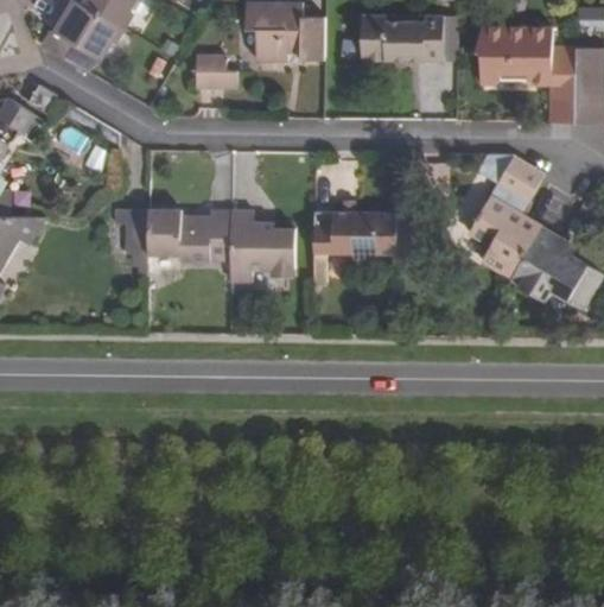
[(42,45),(86,71),(94,57),(99,59),(118,25),(75,0),(58,0),(50,16),(56,20),(42,45)]
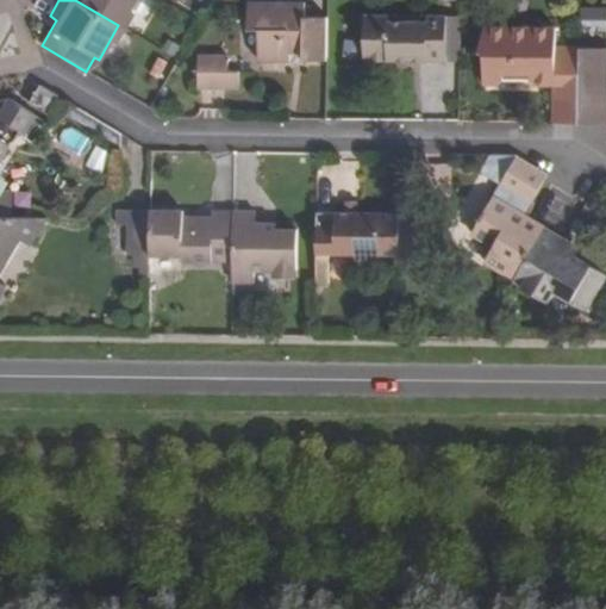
[(75,0),(118,25),(132,0),(75,0)]
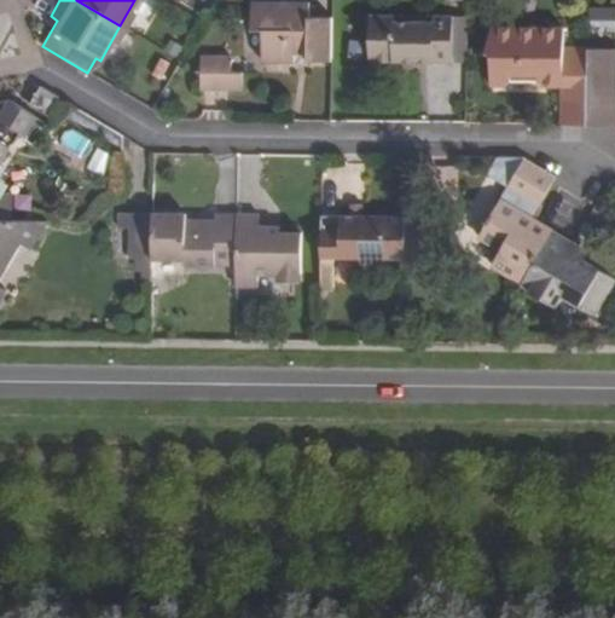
[(305,61),(329,59),(329,19),(307,19),(307,5),(250,4),(250,30),(261,30),(260,63),(290,63),(291,64),(296,63),(299,61),(299,53),(305,53),(305,61)]
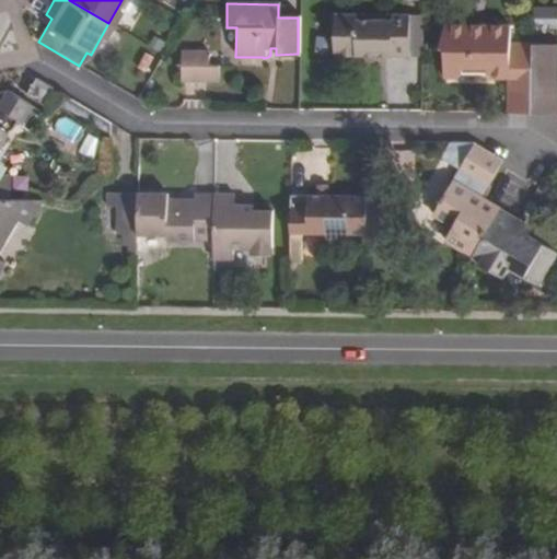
[(556,23),(556,6),(534,7),(535,24),(556,23)]
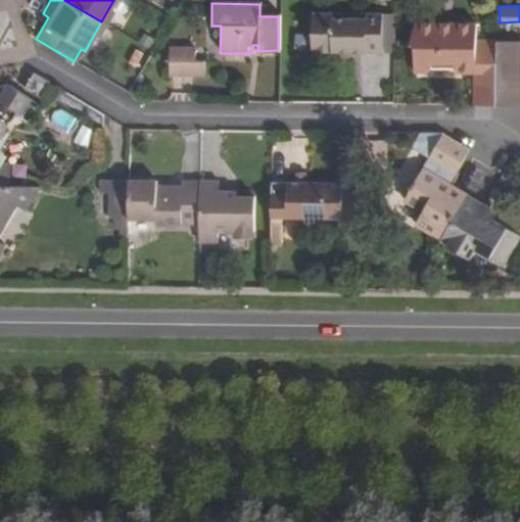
[(308,15),(308,47),(316,53),(379,53),(379,16),(362,16),(362,21),(329,20),(330,15),(308,15)]
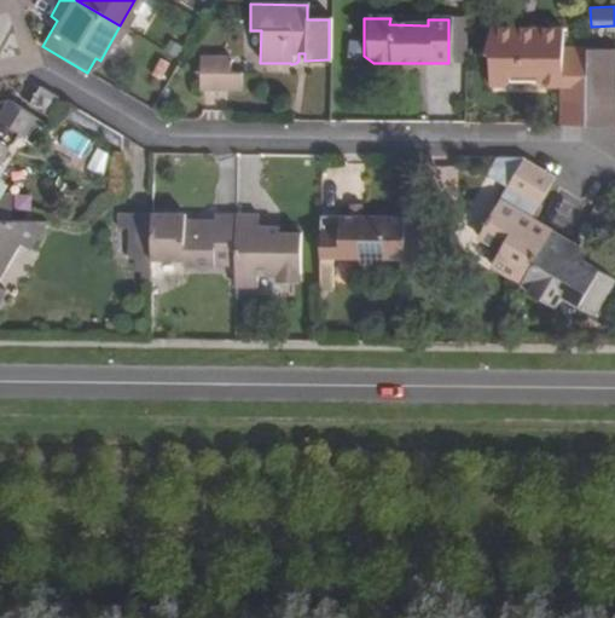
[(488,53),(487,85),(505,85),(506,79),(537,80),(539,86),(561,86),(585,86),(585,47),(562,46),(562,29),(488,28),(482,53),(488,53)]
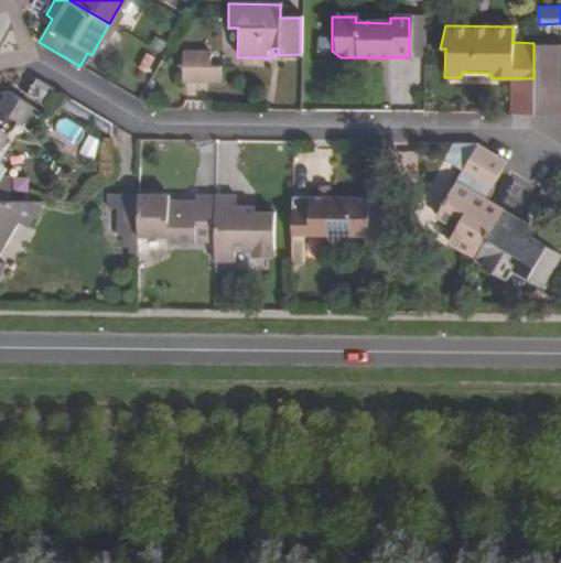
[(533,78),(532,114),(559,115),(560,43),(533,43),(533,78)]
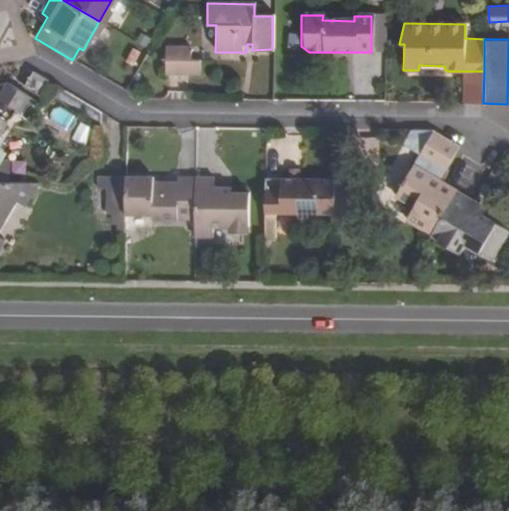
[(165,47),(165,75),(199,75),(199,60),(189,60),(189,48),(165,47)]
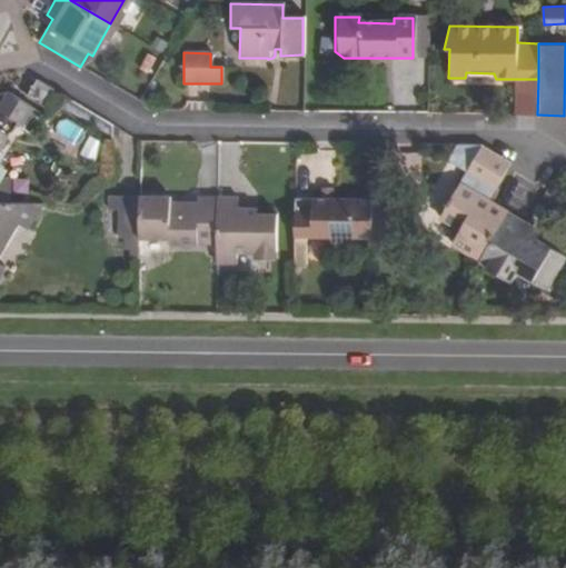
[(516,79),(515,115),(537,115),(538,79),(516,79)]
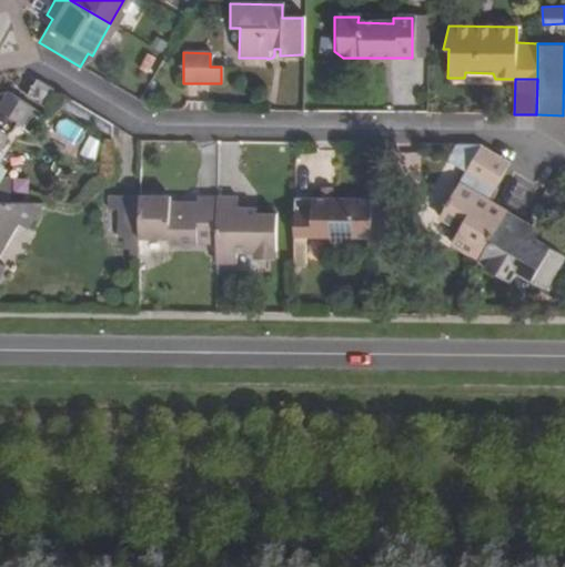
[(24,97),(41,107),(51,90),(34,80),(24,97)]
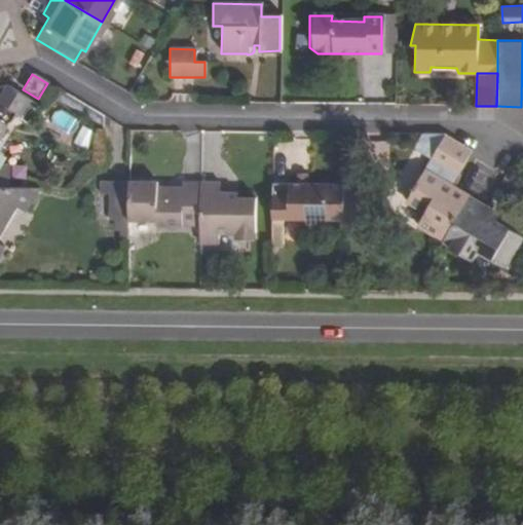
[(0,100),(21,116),(32,102),(7,82),(0,91),(0,100)]
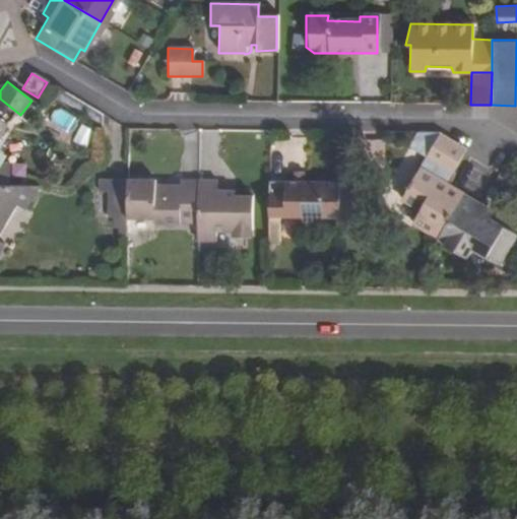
[(412,222),(437,237),(461,194),(445,183),(465,149),(438,132),(416,132),(407,147),(425,158),(400,198),(419,210),(412,222)]
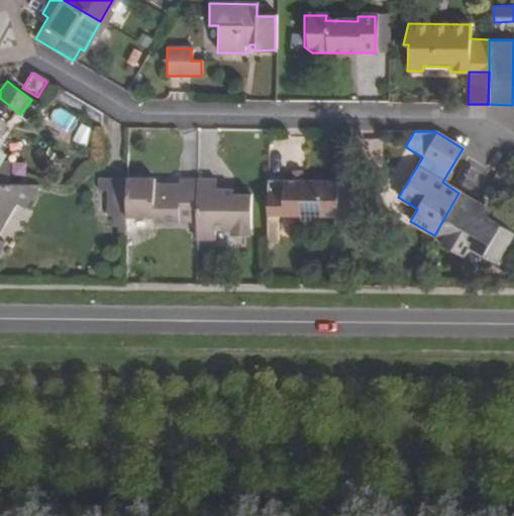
[(0,183),(7,184),(8,164),(0,163),(0,183)]
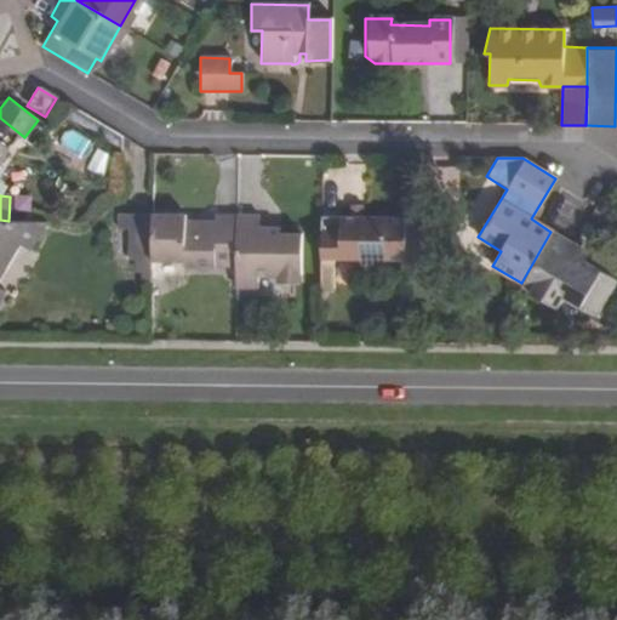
[(127,252),(150,252),(150,215),(129,215),(127,252)]
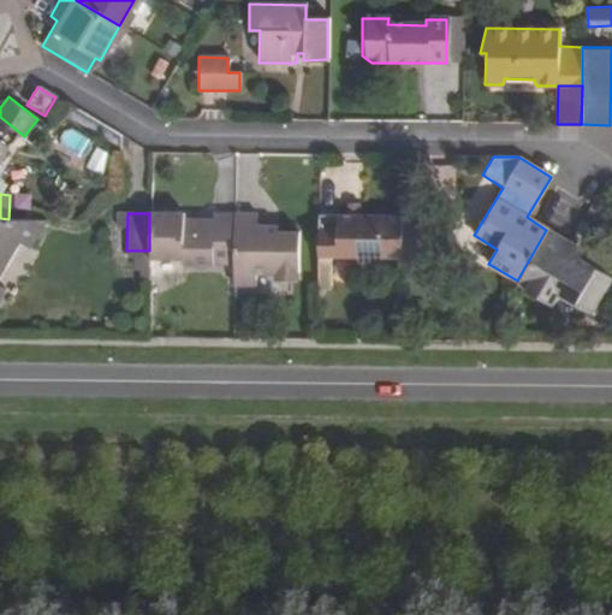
[(149,250),(148,254),(182,254),(182,270),(232,270),(233,214),(212,214),(211,223),(182,223),(182,213),(149,213),(149,250)]
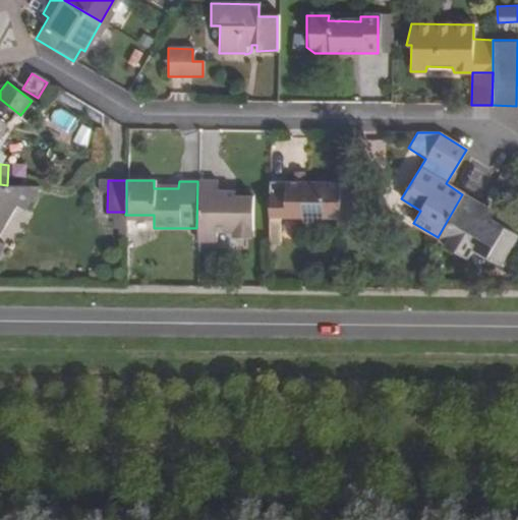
[(269,180),(269,219),(301,219),(301,229),(323,229),(323,220),(339,220),(340,181),(269,180)]
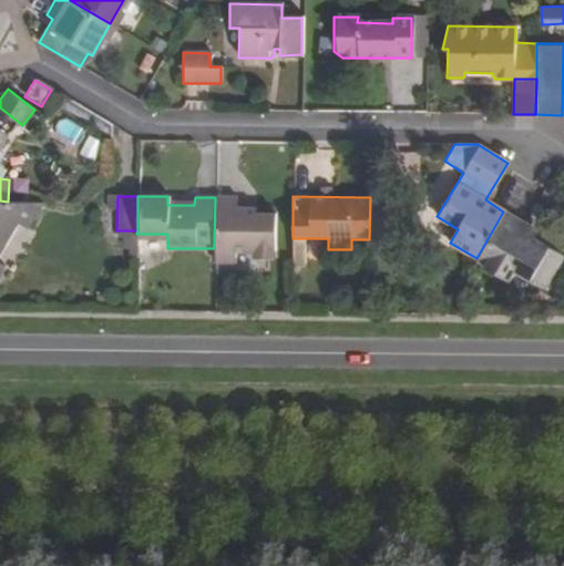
[(214,248),(214,268),(234,268),(235,257),(252,257),(252,263),(274,263),(275,218),(254,218),(237,218),(237,212),(236,197),(215,197),(214,248)]
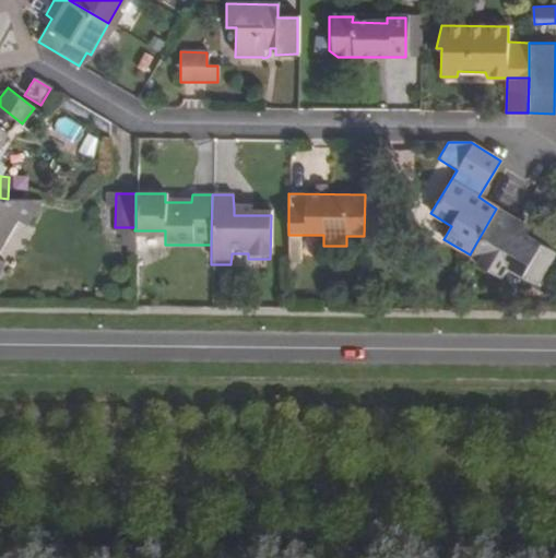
[(382,194),(365,194),(364,236),(382,236),(382,194)]
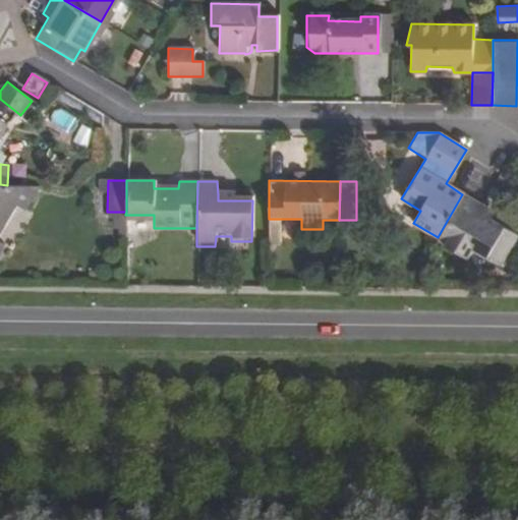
[(0,231),(16,206),(24,210),(39,185),(7,185),(0,184),(0,254),(9,238),(0,234),(0,231)]
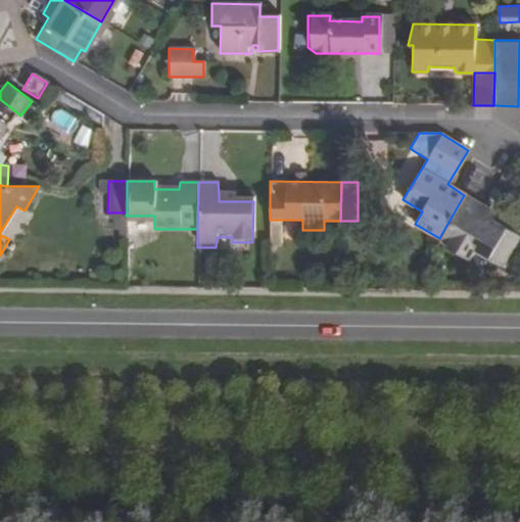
[(474,250),(502,266),(519,236),(494,222),(482,215),(486,206),(464,195),(439,238),(437,240),(470,258),(474,250)]
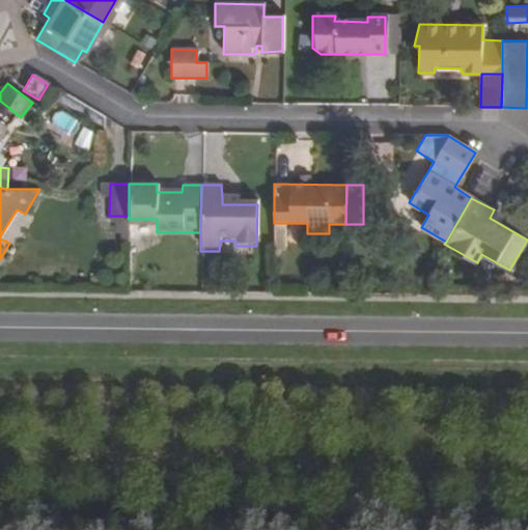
[(494,210),(490,218),(502,225),(506,217),(494,210)]
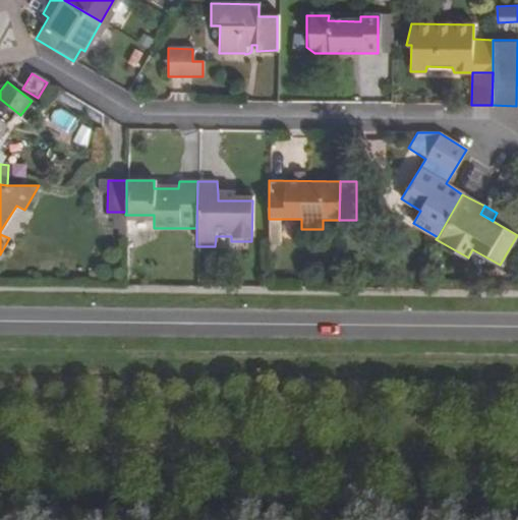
[(107,221),(126,221),(125,215),(126,212),(107,212),(107,221)]
